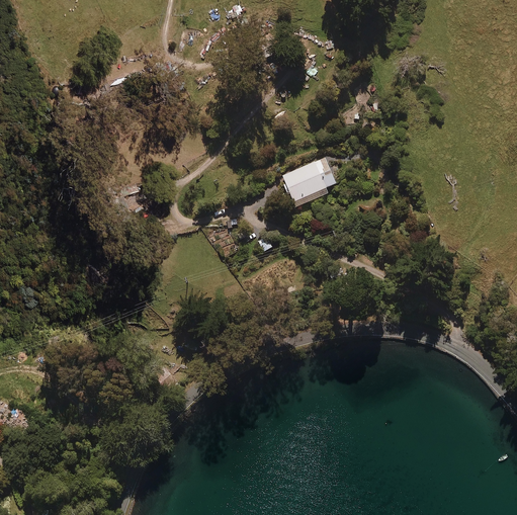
[(240,3),(226,9),(231,19),(237,16),(243,29),(250,25),(240,3)]
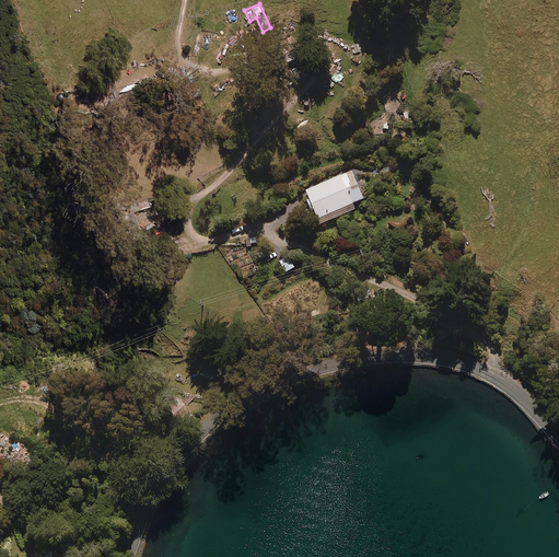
[(367,205),(351,170),(304,189),(319,225),(346,213),(367,205)]
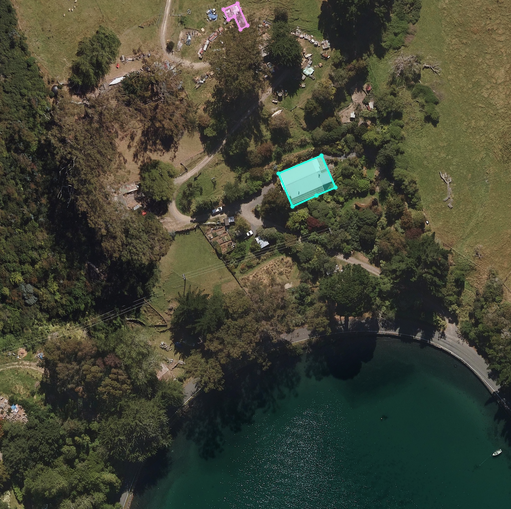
[(132,180),(116,185),(119,194),(135,189),(132,180)]
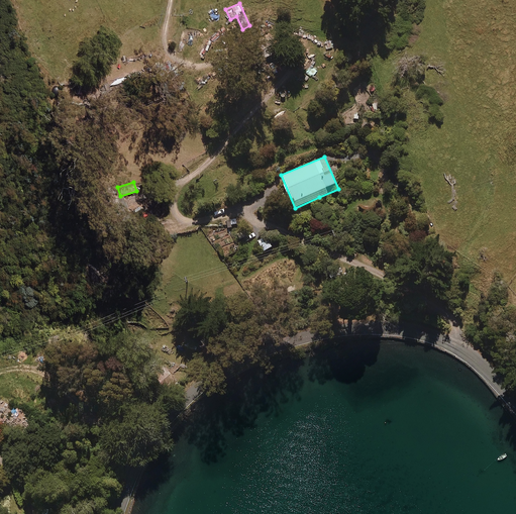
[(149,210),(140,202),(134,208),(143,216),(149,210)]
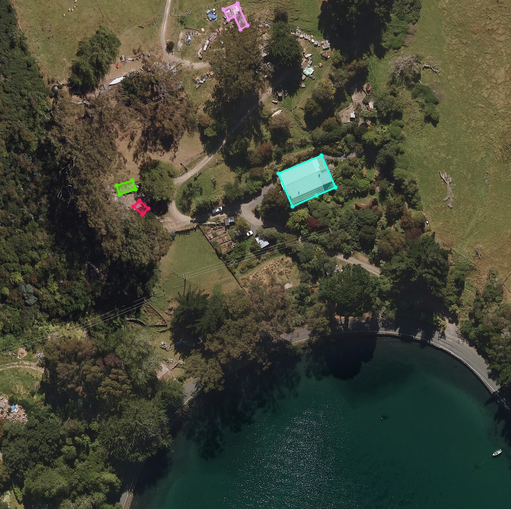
[(270,244),(264,233),(256,237),(261,248),(270,244)]
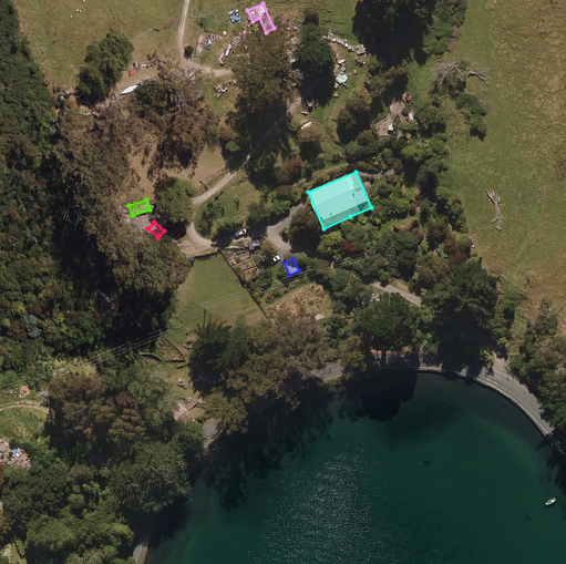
All buildings are outlined.
